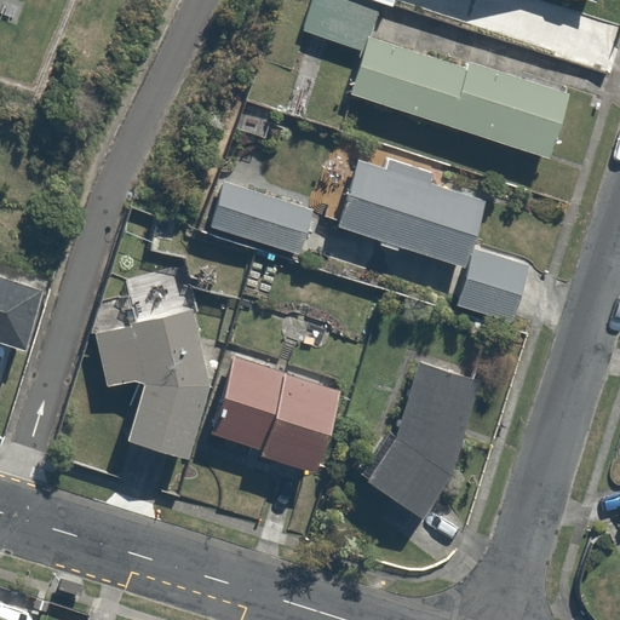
[(382,5),(365,0),(311,0),(302,29),(365,51),(373,27),(382,5)]
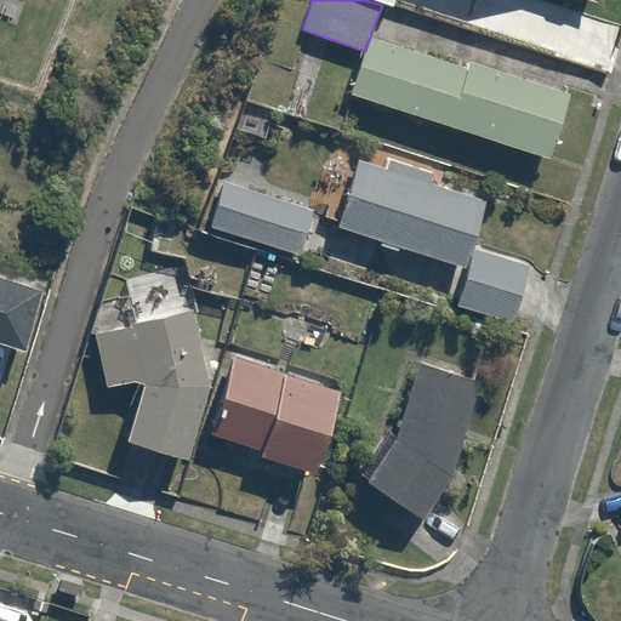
[(533,0),(533,1),(592,18),(598,0),(597,0),(533,0)]
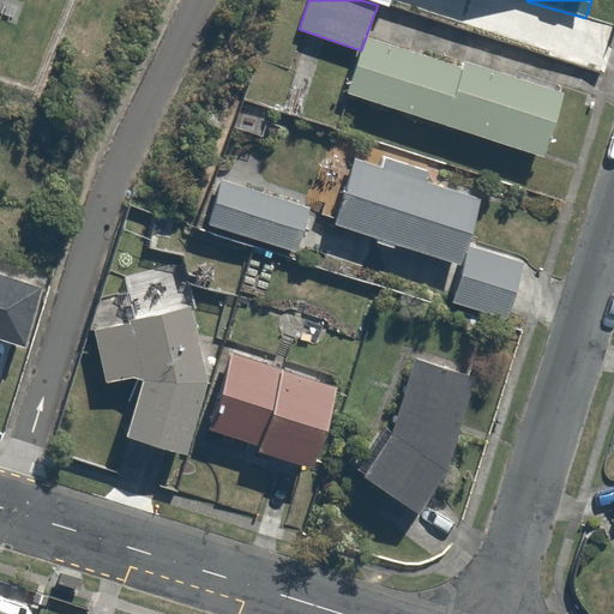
[(567,95),(369,26),(361,50),(348,90),(546,158),(567,95)]
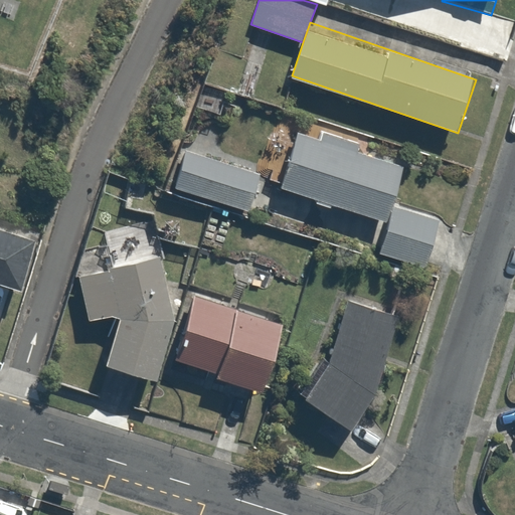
[(206,88),(197,109),(217,118),(226,96),(206,88)]
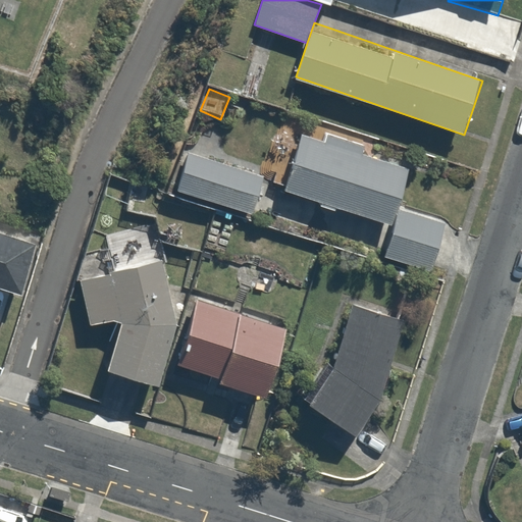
[(328,133),(325,142),(302,135),(284,188),(392,223),(409,169),(362,154),(365,145),(328,133)]
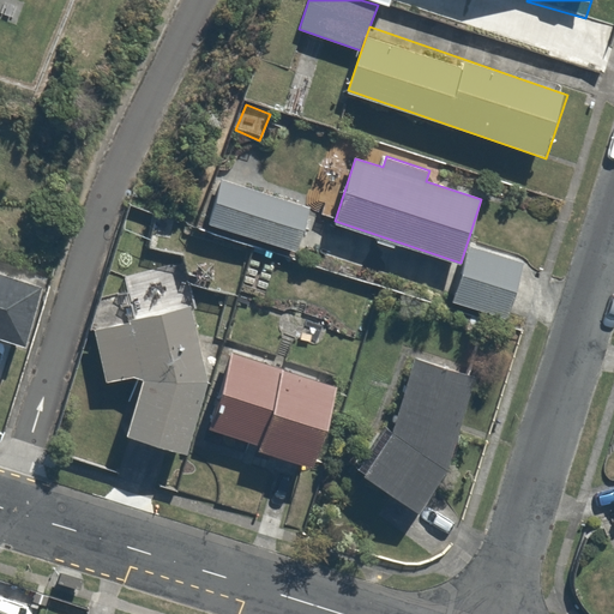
[(223,175),(208,221),(295,252),(311,206),(223,175)]
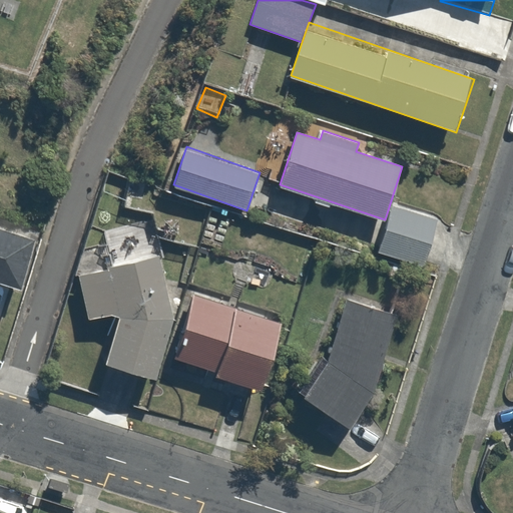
[(440,218),(395,202),(377,253),(422,270),(440,218)]
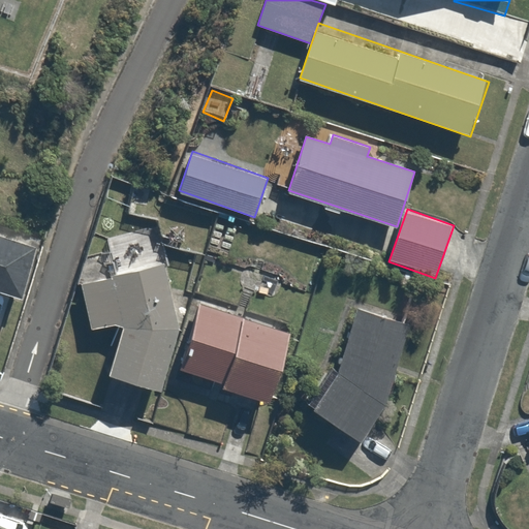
[(124,325),(111,372),(166,389),(187,318),(169,313),(156,229),(106,237),(114,278),(82,282),(90,331),(124,325)]
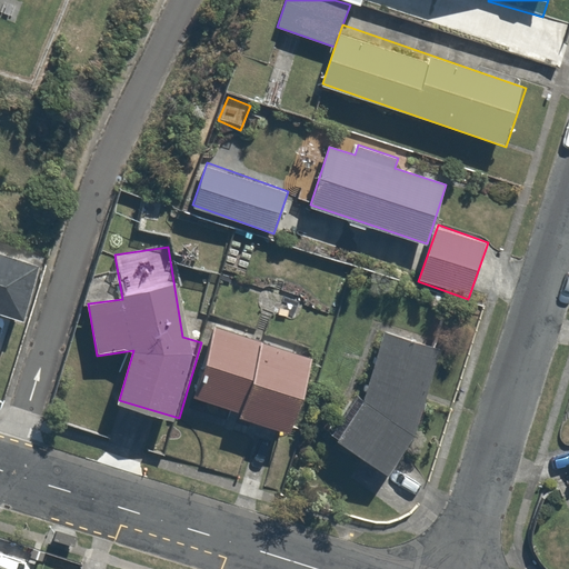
[(35,262),(0,251),(0,310),(15,316),(17,317),(35,262)]
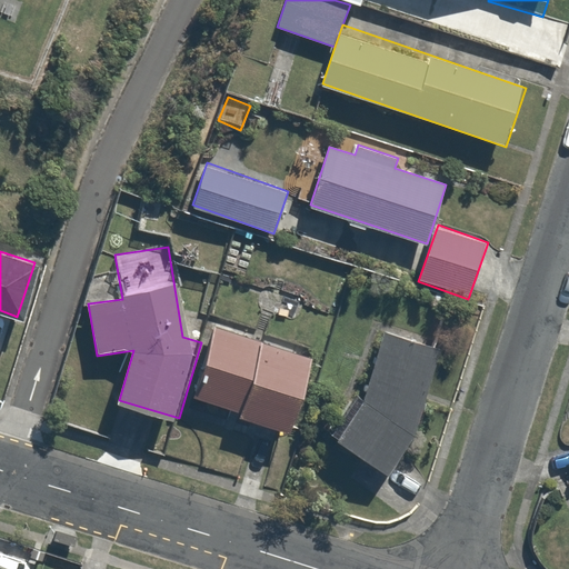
[(319,358),(218,327),(196,398),(297,429),(319,358)]
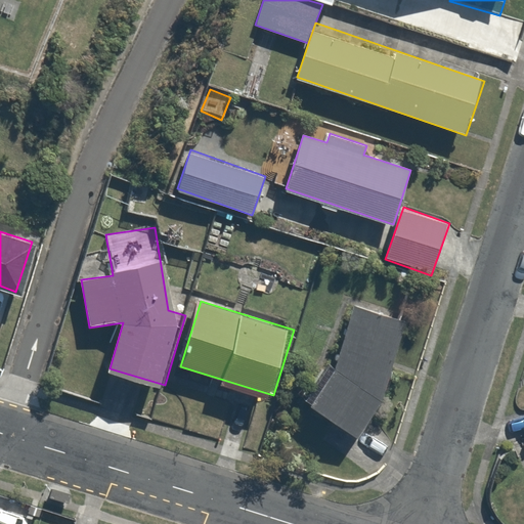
[(330,358),(303,395),(360,434),(386,397),(404,317),(353,305),(339,364),(330,358)]
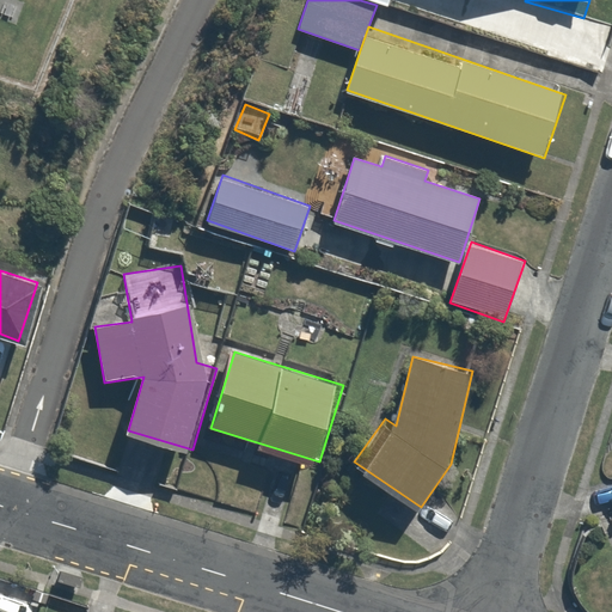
[(0,611),(42,611),(48,593),(0,579),(0,611)]
